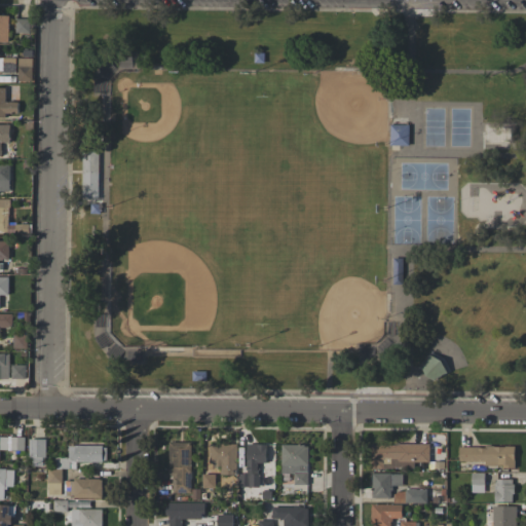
[(9,15),(0,14),(0,41),(8,42),(9,15)]
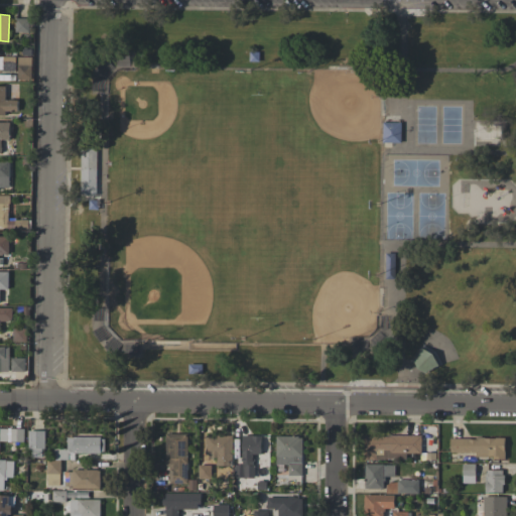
[(28,18),(16,19),(16,32),(28,31),(28,18)]
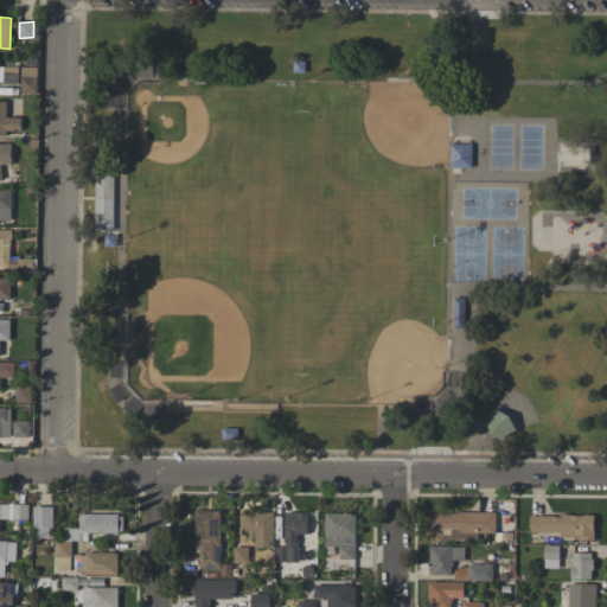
[(0,82),(18,83),(18,66),(0,66),(0,82)]
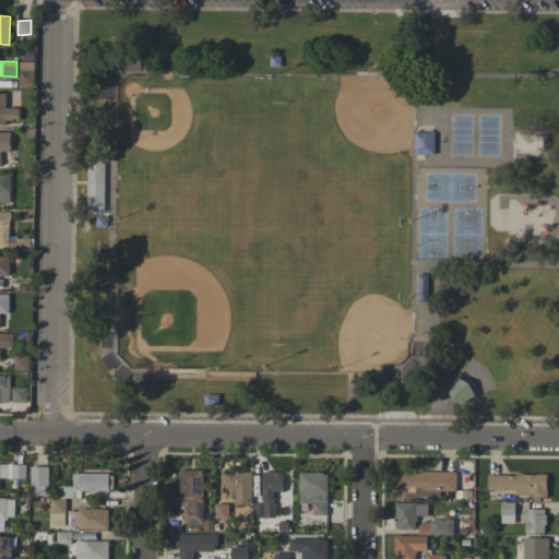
[(34,86),(34,62),(20,61),(19,86),(34,86)]
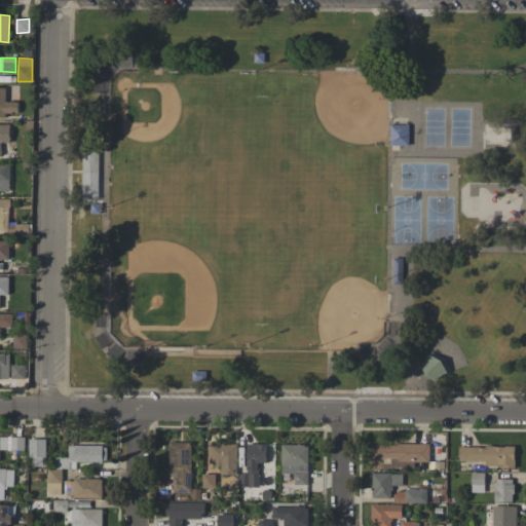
[(0,117),(6,117),(6,113),(17,113),(17,102),(6,102),(5,87),(0,87),(0,117)]
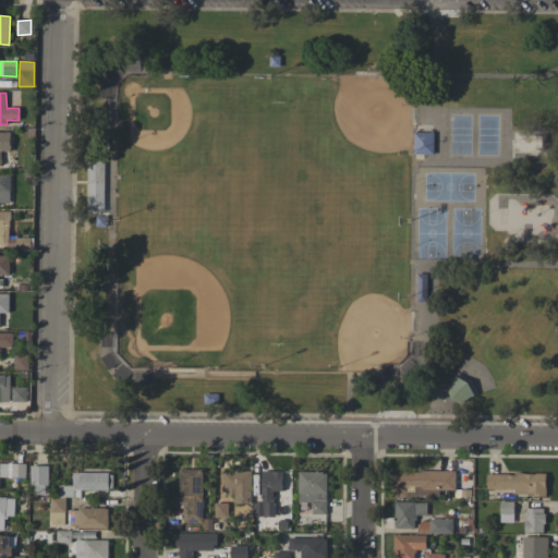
[(0,166),(1,166),(1,152),(11,150),(10,132),(0,132),(0,166)]
